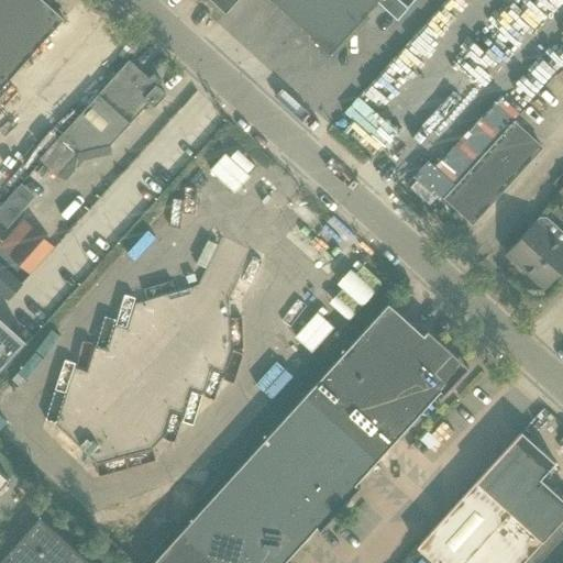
[(0,89),(48,36),(63,20),(42,0),(20,0),(0,22),(0,89)]
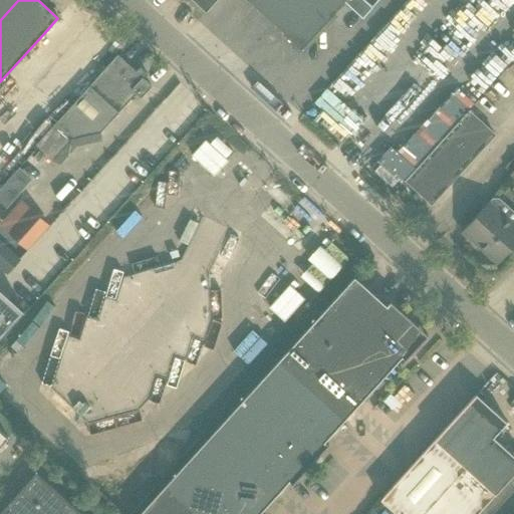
[(0,0),(0,20),(18,0),(0,0)]
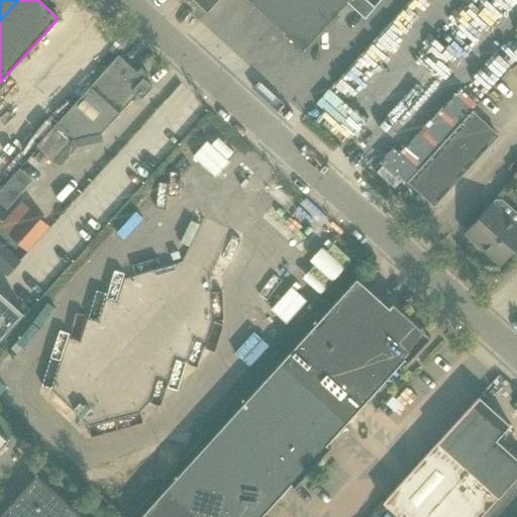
[(193,0),(207,12),(217,0),(193,0)]
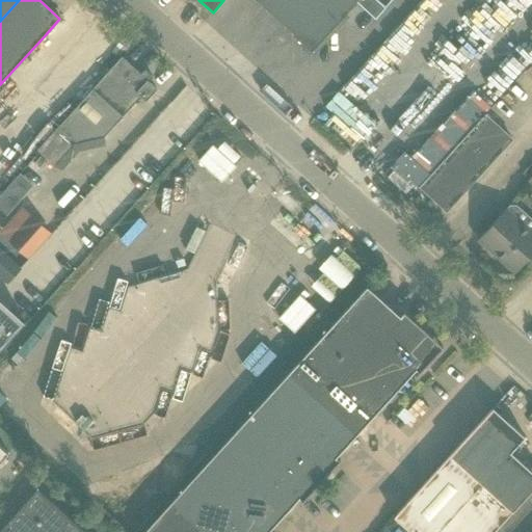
[(386,7),(377,0),(256,0),(292,33),(312,51),(356,1),(375,19),(386,7)]
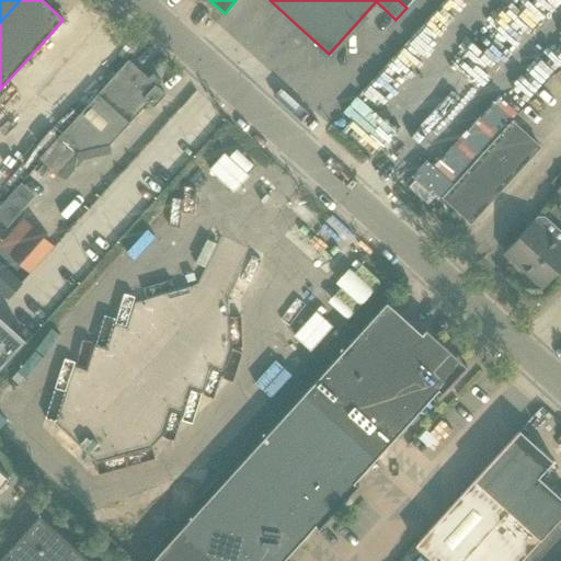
[(404,47),(346,109),(366,127),(424,66),(404,47)]
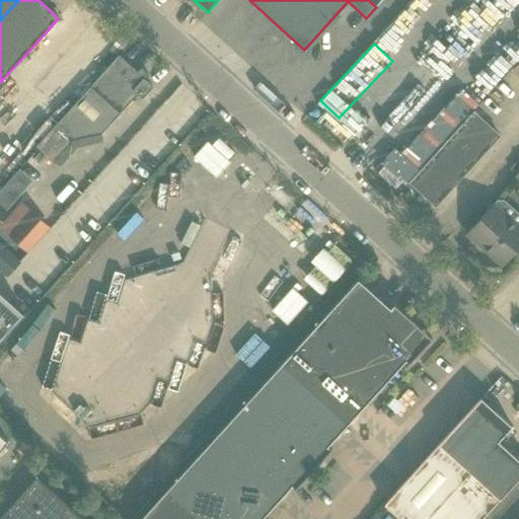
[(137,73),(119,56),(104,71),(57,124),(74,141),(101,134),(137,94),(142,99),(153,87),(145,80),(149,76),(141,69),(137,73)]
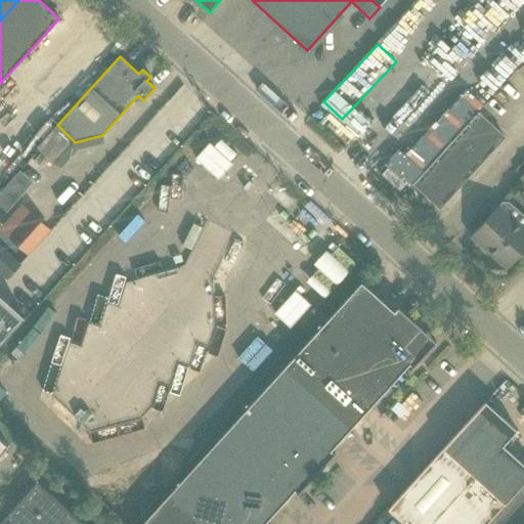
[(473,174),(473,173),(472,172),(504,137),(478,115),(479,114),(478,113),(445,148),(473,174)]
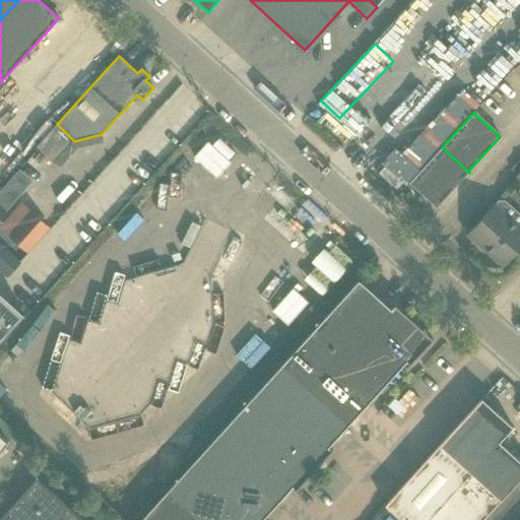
[(207,143),(194,157),(216,178),(230,163),(207,143)]
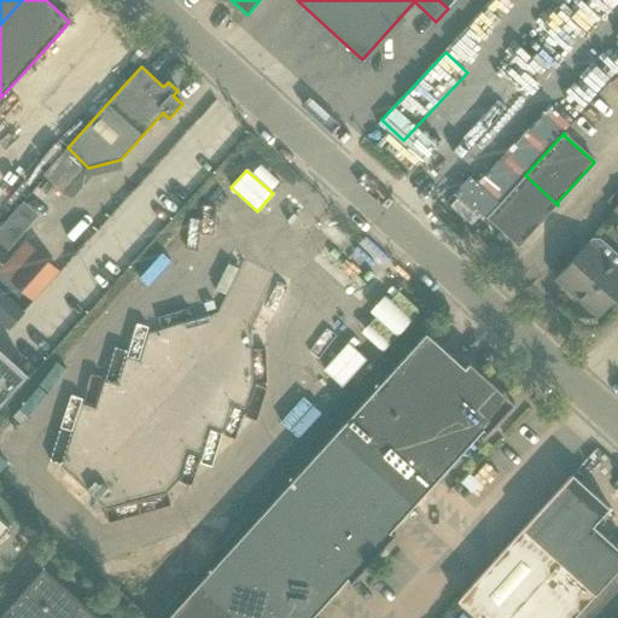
[(558,205),(525,175),(487,219),(488,220),(489,219),(518,245),(555,204),(557,205),(558,205)]
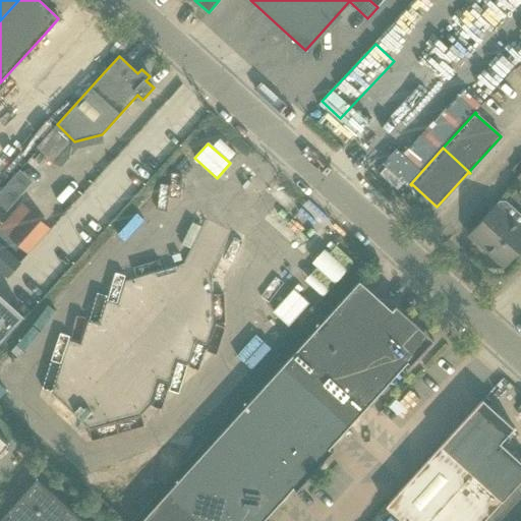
[(98,176),(90,190),(112,203),(119,188),(98,176)]
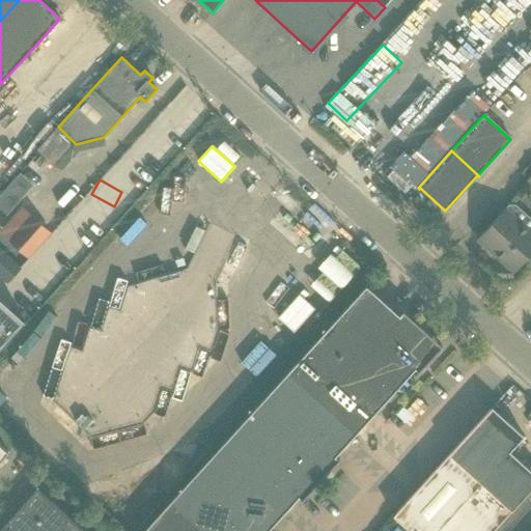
[(10,184),(0,195),(0,210),(6,216),(24,196),(10,184)]
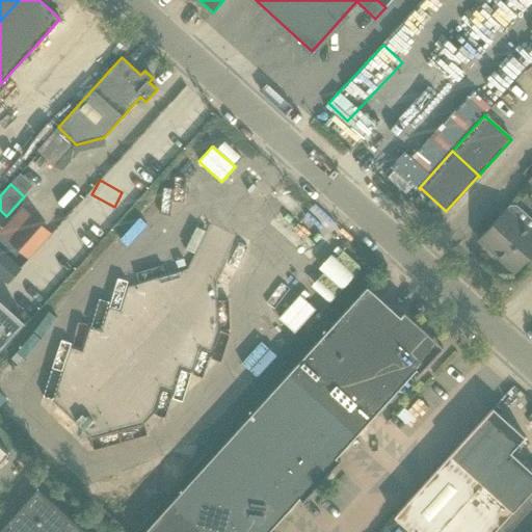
[(514,273),(531,255),(531,221),(515,206),(508,206),(506,209),(478,240),(514,273)]
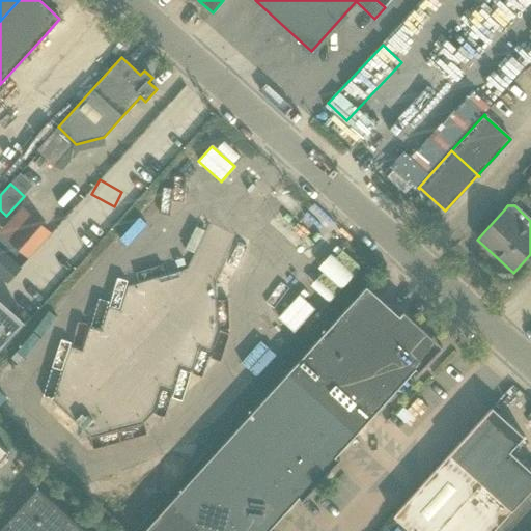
[(32,217),(9,243),(28,259),(51,233),(32,217)]
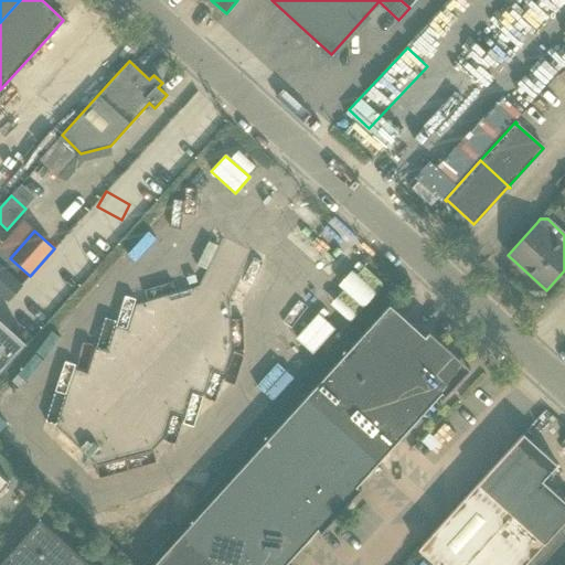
[(363,267),(337,298),(355,316),(383,285),(363,267)]
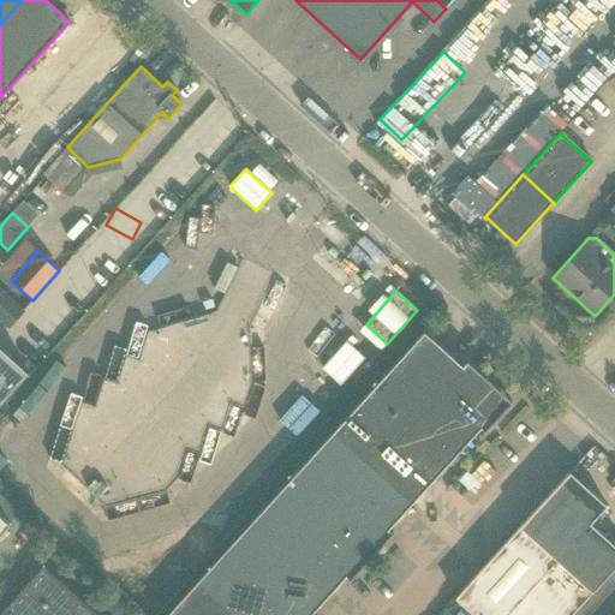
[(0,302),(0,321),(9,329),(24,311),(7,296),(0,303),(0,302)]
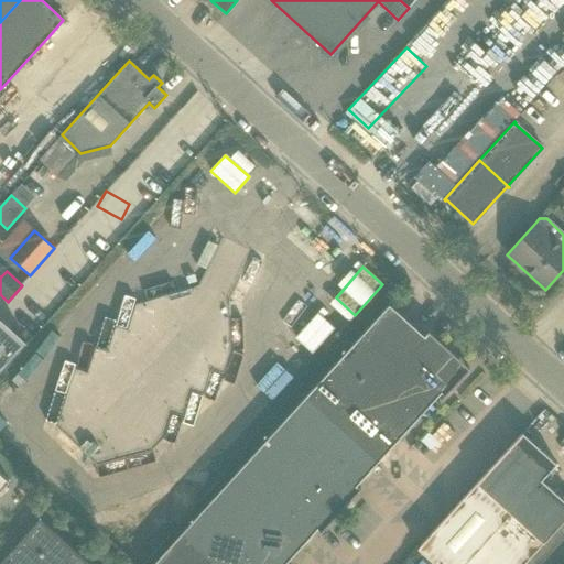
[(133,302),(134,334),(161,333),(160,302),(133,302)]
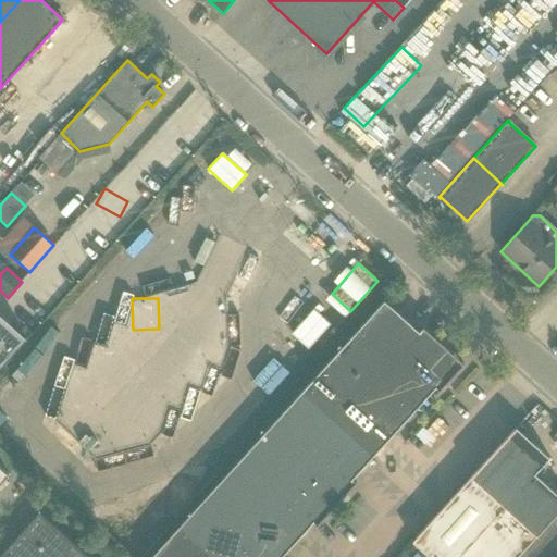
[(418,332),(384,300),(301,392),(373,456),(435,388),(437,391),(438,392),(463,364),(422,327),(418,332)]
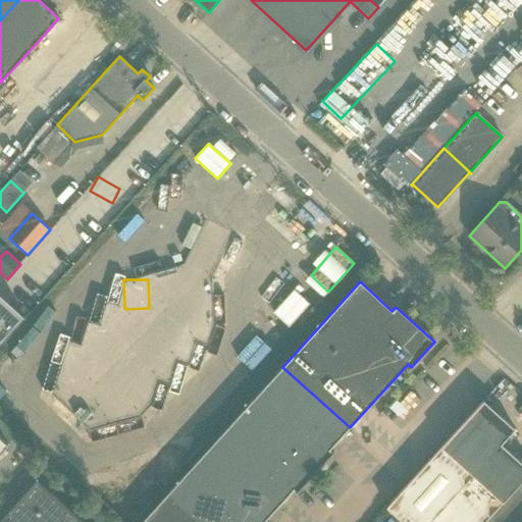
[(294,290),(272,313),(289,327),(309,304),(294,290)]
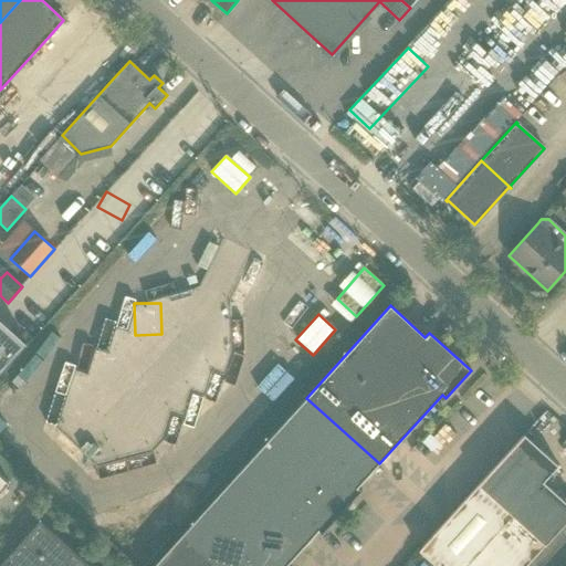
[(0,373),(27,344),(0,321),(0,373)]
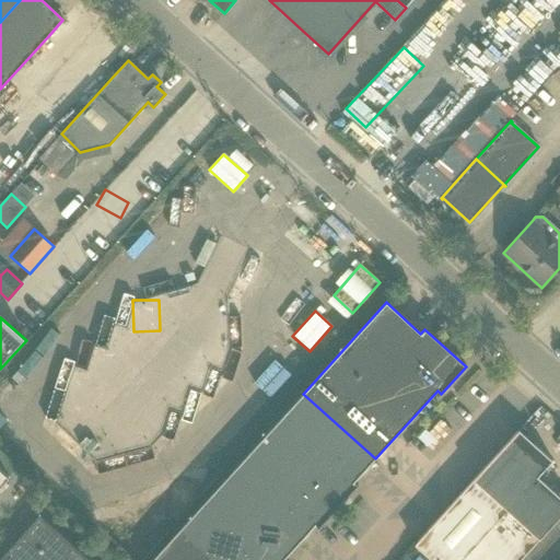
[(318,529),(325,522),(358,486),(354,482),(375,458),(303,394),(221,483),(293,549),(314,526),(318,529)]
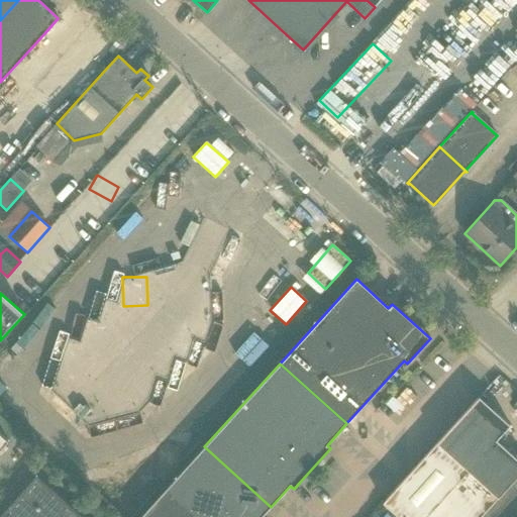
[(115,417),(114,402),(86,403),(85,372),(75,372),(77,418),(115,417)]
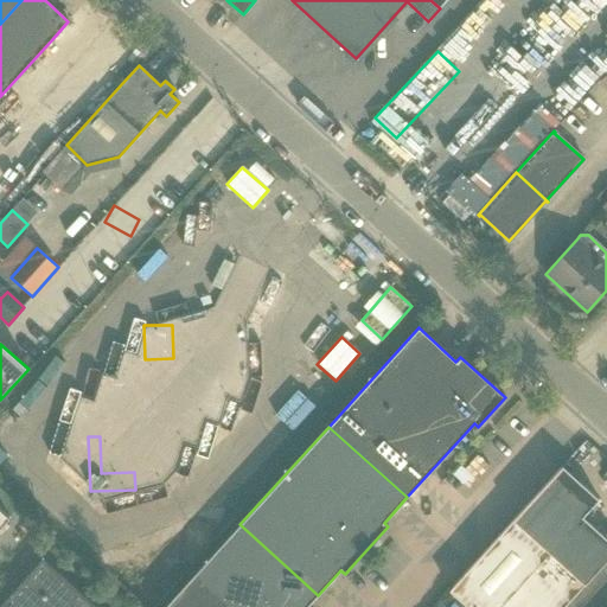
[(467,606),(564,606),(606,560),(606,540),(582,517),(599,499),(562,466),(449,590),(467,606)]
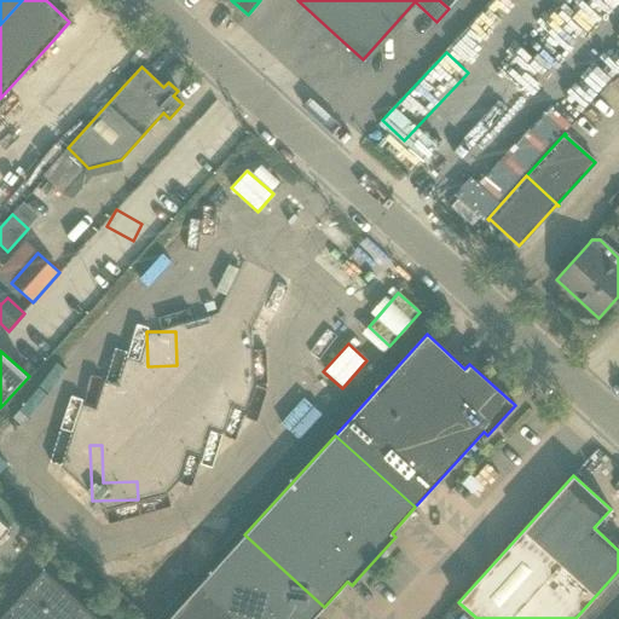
[(0,519),(0,538),(10,528),(0,519)]
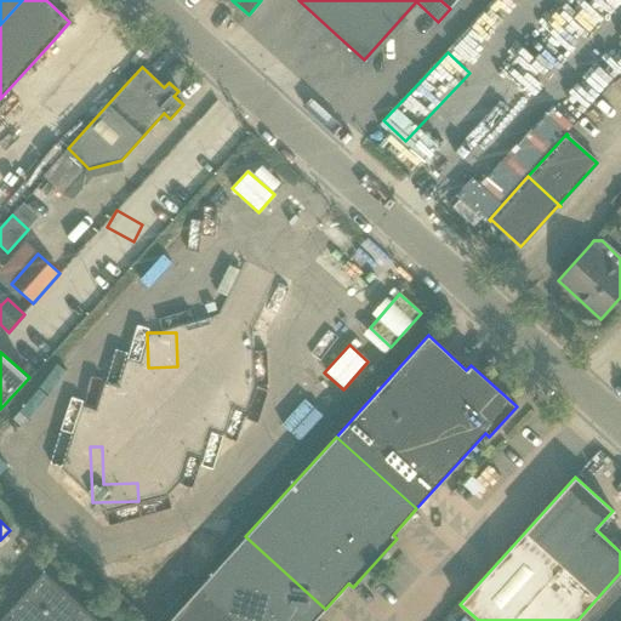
[(238,620),(313,620),(325,609),(245,536),(200,587),(238,620)]
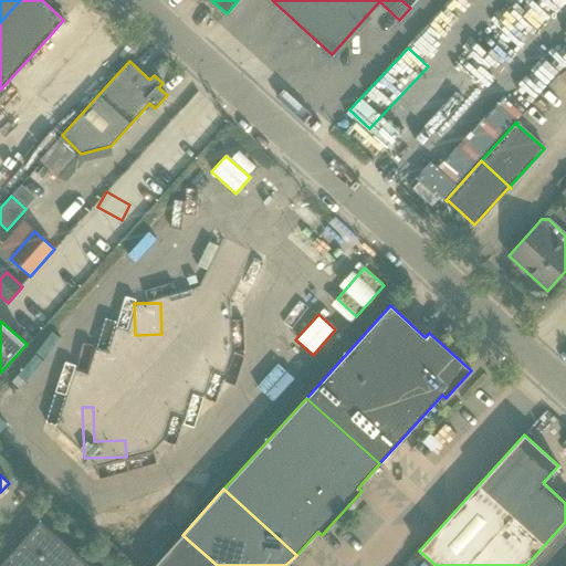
[(88,565),(40,522),(0,565),(88,565)]
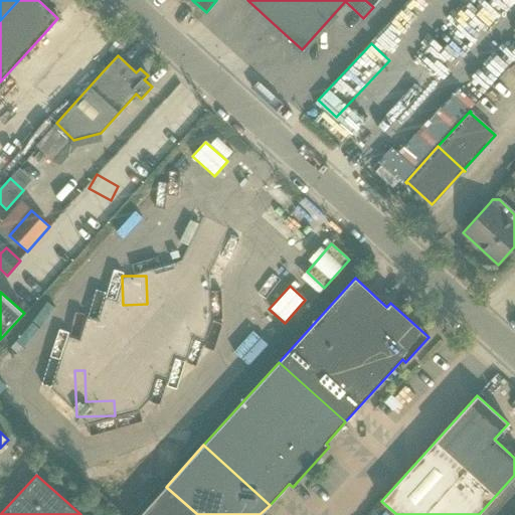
[(197,514),(166,487),(140,514),(197,514)]
